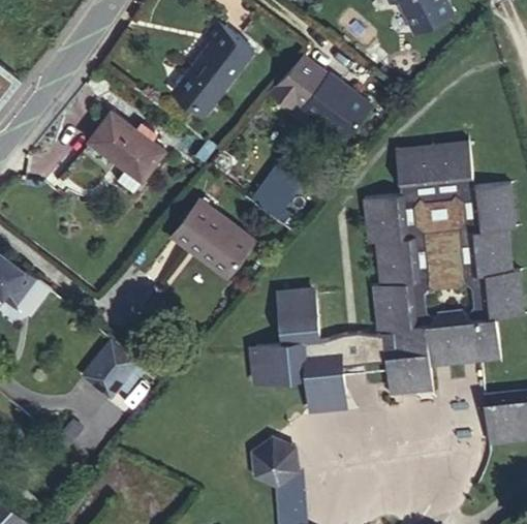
[(389,0),(391,3),(399,2),(402,0),(424,0),(436,24),(453,16),(444,0),(389,0)]
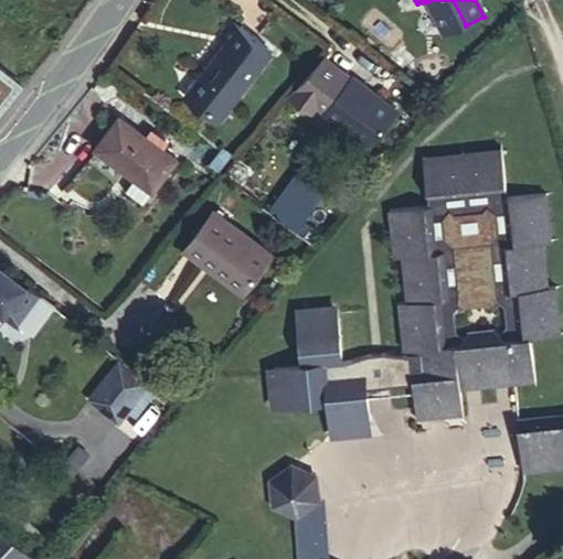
[(466,25),(453,0),(429,0),(426,2),(443,36),(466,25)]
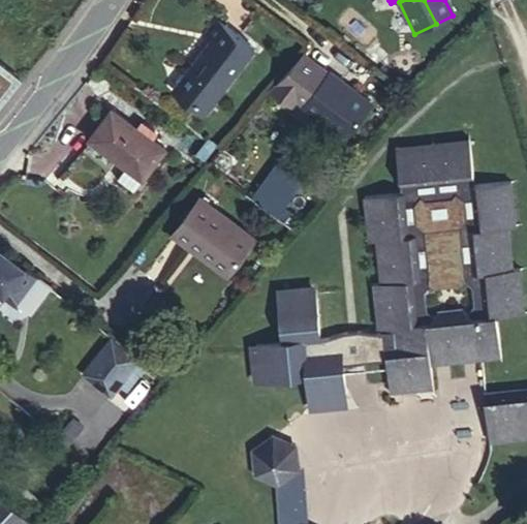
[(207,114),(253,54),(216,24),(205,38),(212,43),(176,90),(207,114)]
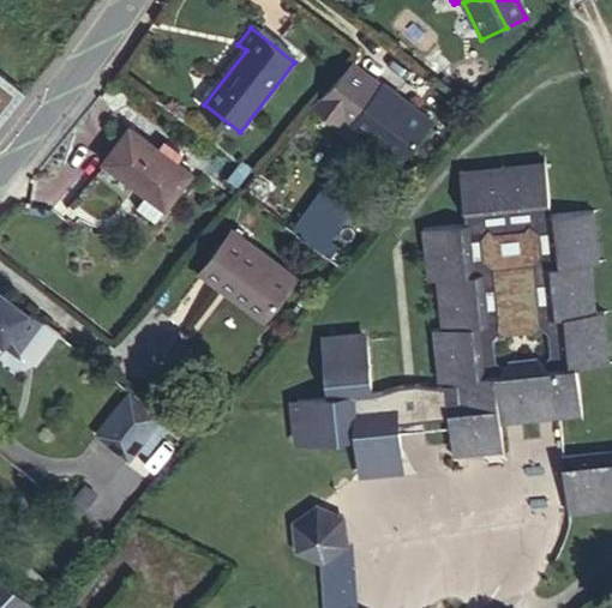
[(399,101),(382,89),(352,128),(400,164),(430,125),(408,108),(406,110),(396,103),(399,101)]
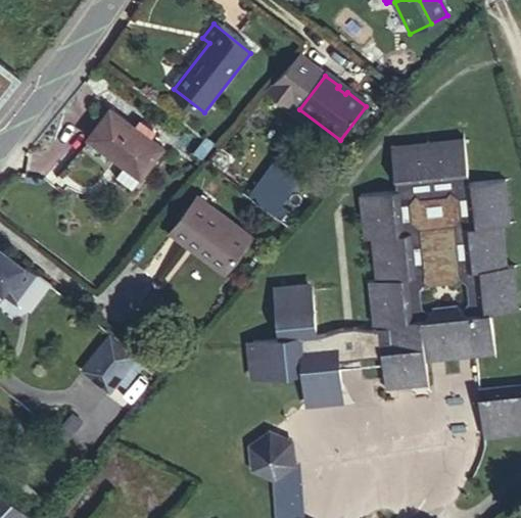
[(140,125),(135,132),(109,112),(87,142),(140,182),(161,152),(146,140),(151,133),(140,125)]
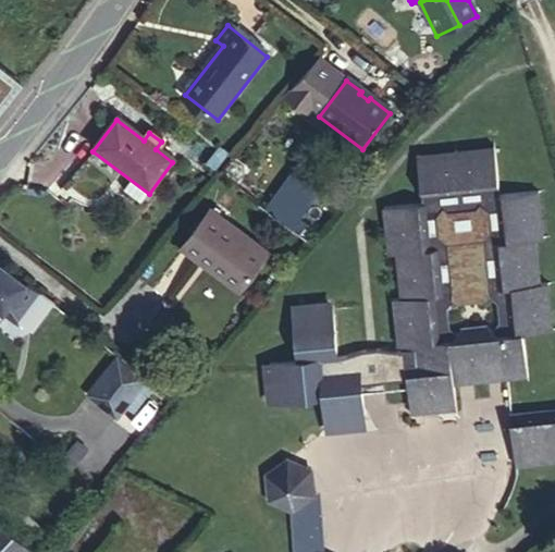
[(454,409),(452,385),(452,379),(504,373),(505,380),(526,378),(521,338),(546,335),(541,287),(533,289),(529,243),(535,243),(531,195),(498,199),(494,156),(416,164),(421,207),(387,211),(393,258),(401,257),(404,303),(397,303),(402,350),(412,348),(415,370),(405,371),(406,384),(409,414),(454,409)]
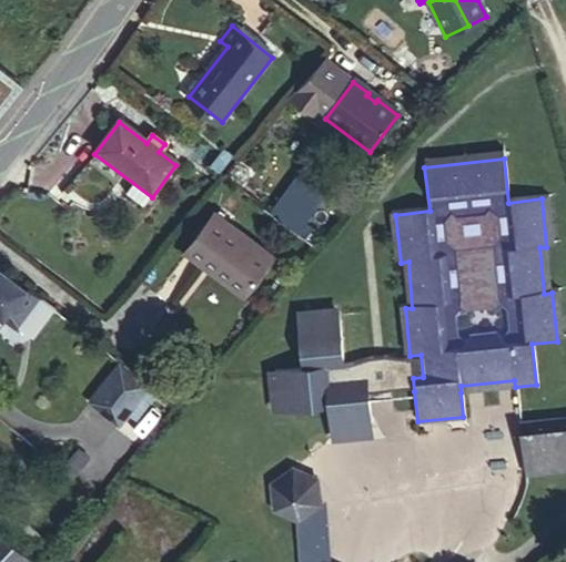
[(306,175),(273,218),(295,236),(329,192),(306,175)]
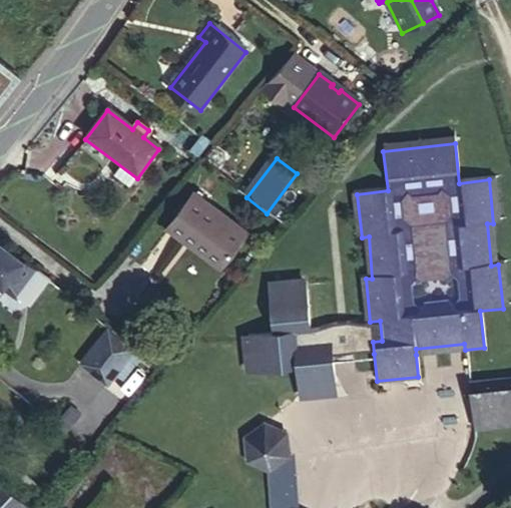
[(246,235),(192,195),(166,230),(220,271),(246,235)]
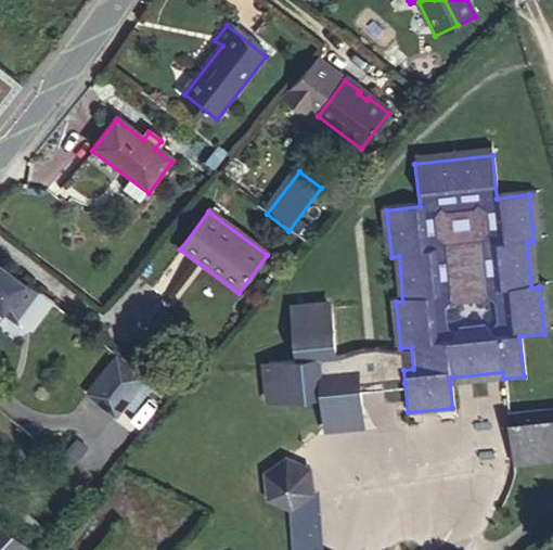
[(51,306),(0,267),(0,312),(4,316),(18,327),(25,318),(36,325),(51,306)]
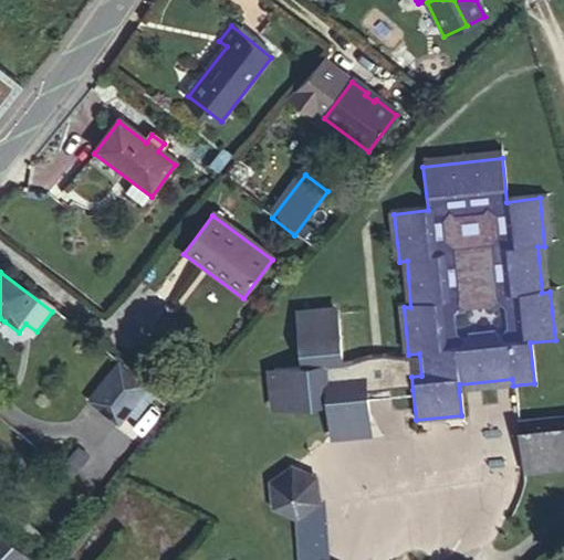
[(419,354),(408,355),(409,361),(401,361),(383,358),(367,359),(350,367),(341,368),(336,317),(330,317),(330,314),(303,316),(303,319),(298,320),(302,372),(272,374),(273,381),(269,382),(271,408),(275,408),(277,414),(327,409),(331,439),(337,437),(337,442),(364,440),(363,435),(369,434),(365,395),(413,390),(411,377),(421,376),(419,354)]
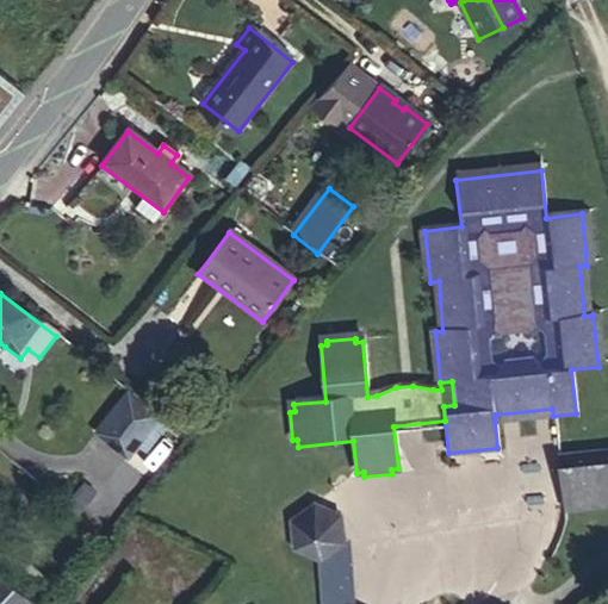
[(39,357),(28,349),(20,359),(32,367),(39,357)]
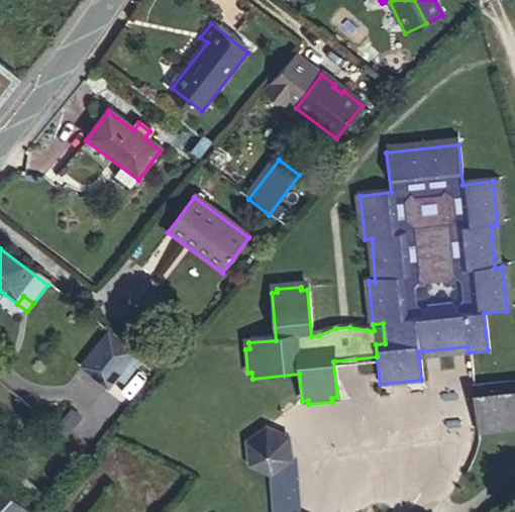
[(81,369),(94,379),(121,343),(108,333),(81,369)]
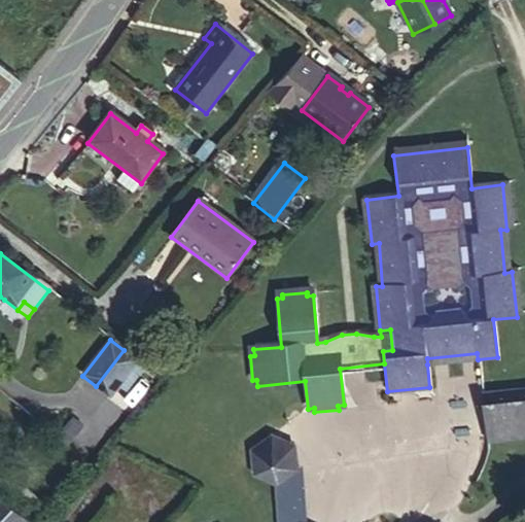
[(137,361),(124,350),(96,386),(110,397),(137,361)]
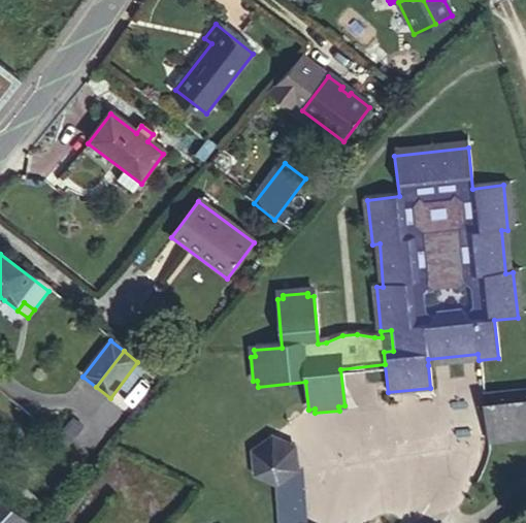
[(428,359),(428,365),(454,362),(479,360),(478,354),(428,359)]
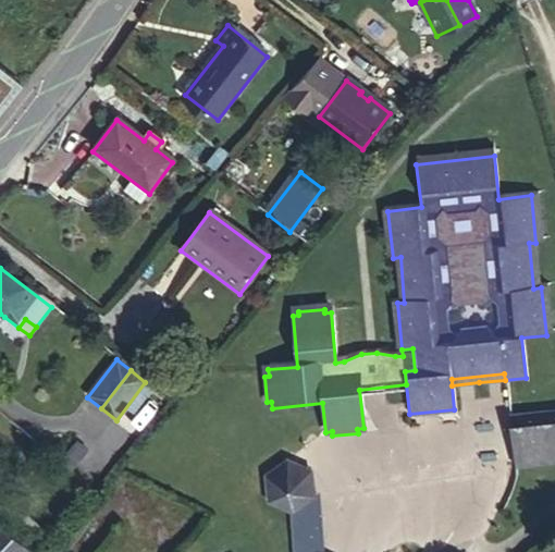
[(554,414),(509,419),(514,464),(554,460),(554,414)]
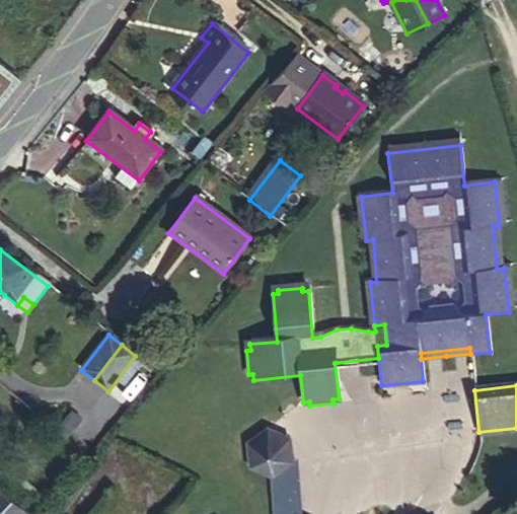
[(288,442),(267,432),(247,446),(250,469),(272,479),(290,465),(288,442)]
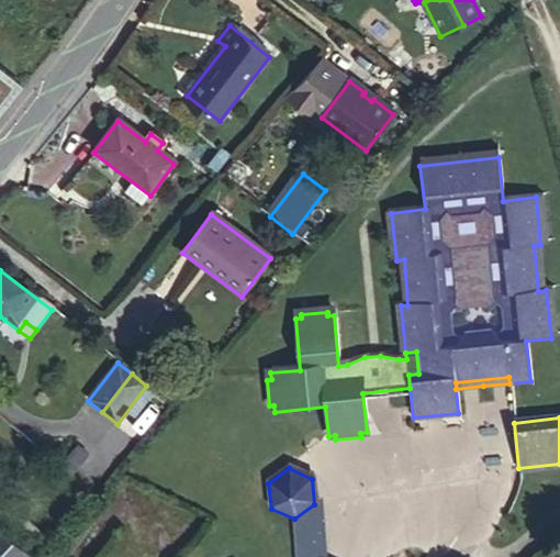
[(25,556),(0,532),(0,556),(25,556)]
